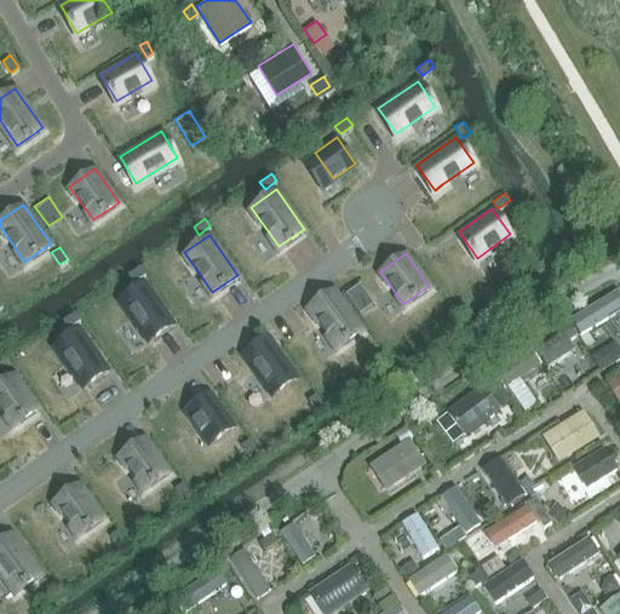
[(139,264),(128,273),(133,280),(145,273),(139,264)]
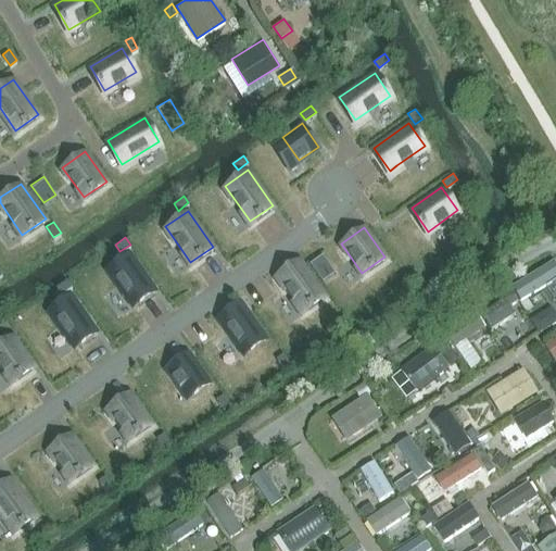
[(129,252),(106,268),(131,303),(154,287),(129,252)]
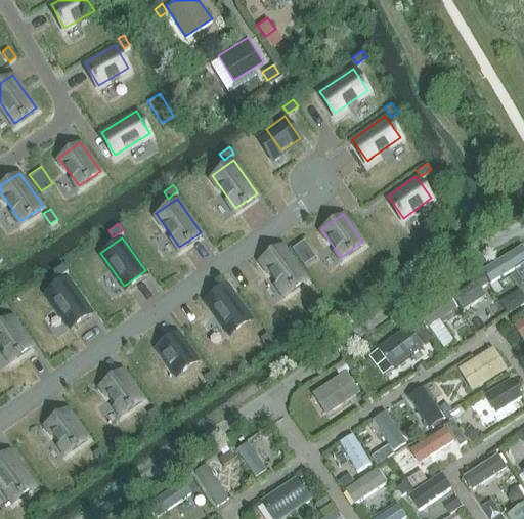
[(304,238),(293,246),(297,252),(308,244),(304,238)]
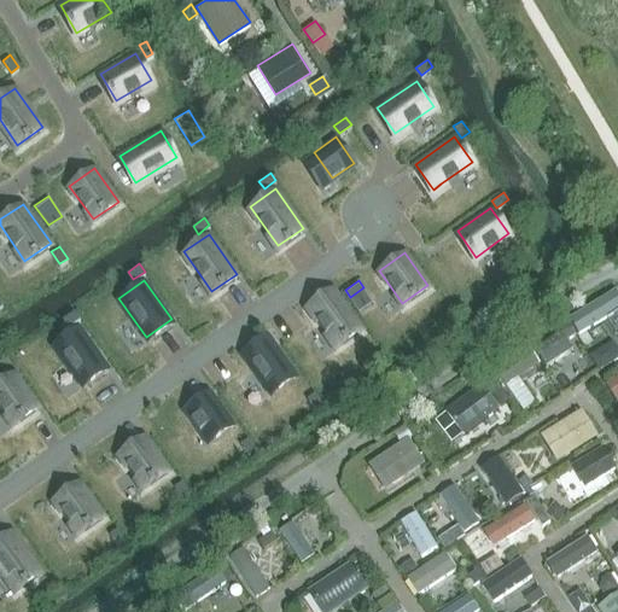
[(617,292),(613,285),(570,314),(581,330),(606,313),(617,304),(617,292)]
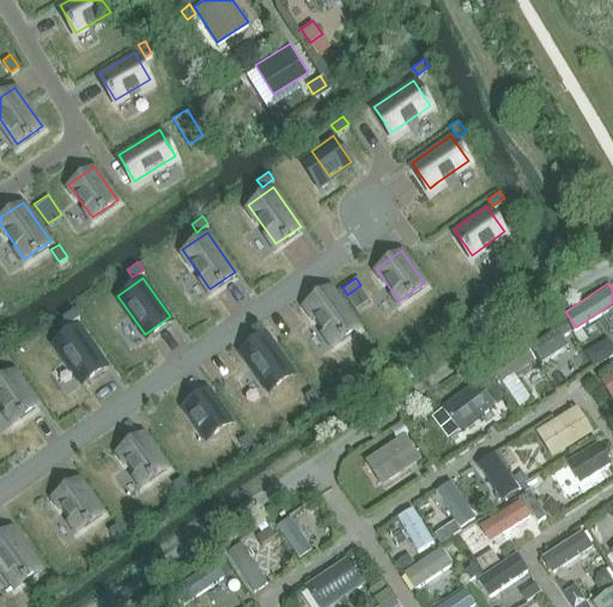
[(331,286),(305,303),(332,343),(358,325),(331,286)]
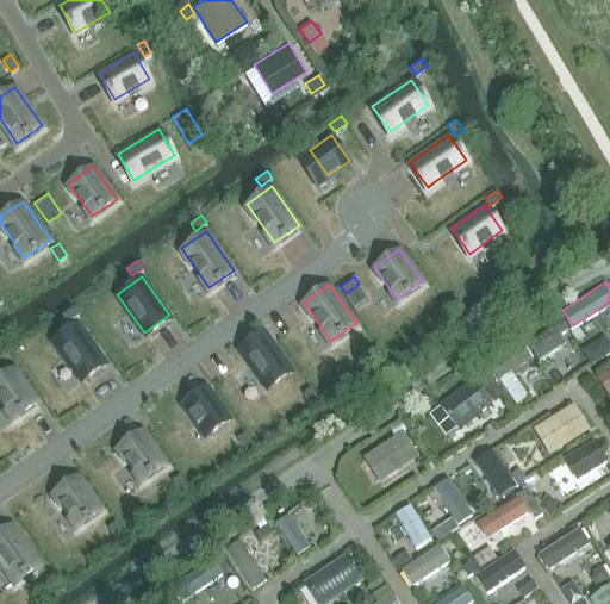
[(609,300),(598,309),(607,323),(609,321),(609,300)]
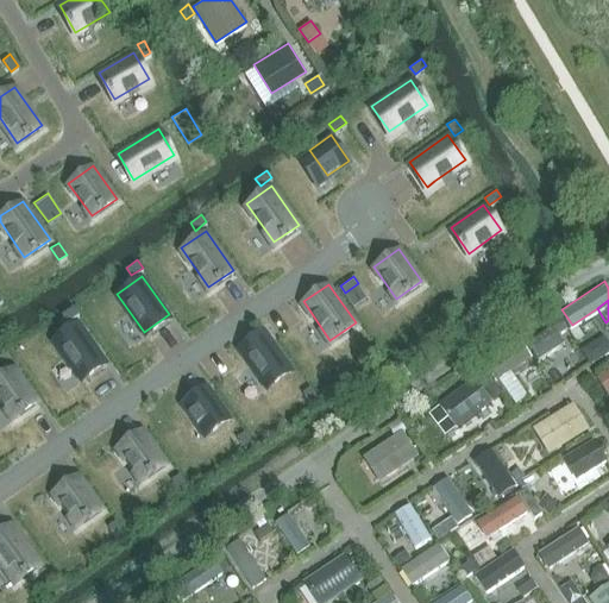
[(73,305),(62,313),(67,320),(79,312),(73,305)]
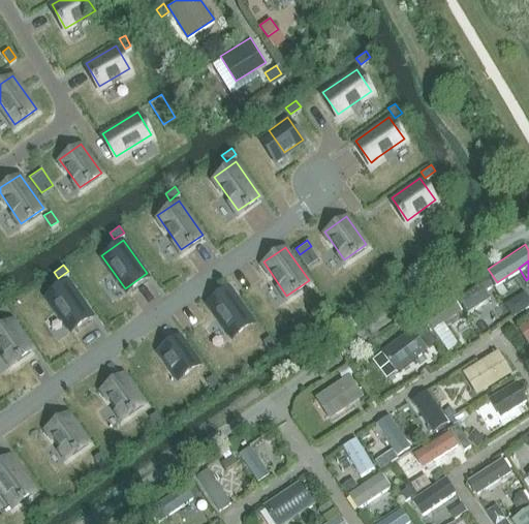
[(478,281),(457,296),(467,311),(490,297),(485,288),(492,283),(486,273),(476,279),(478,281)]
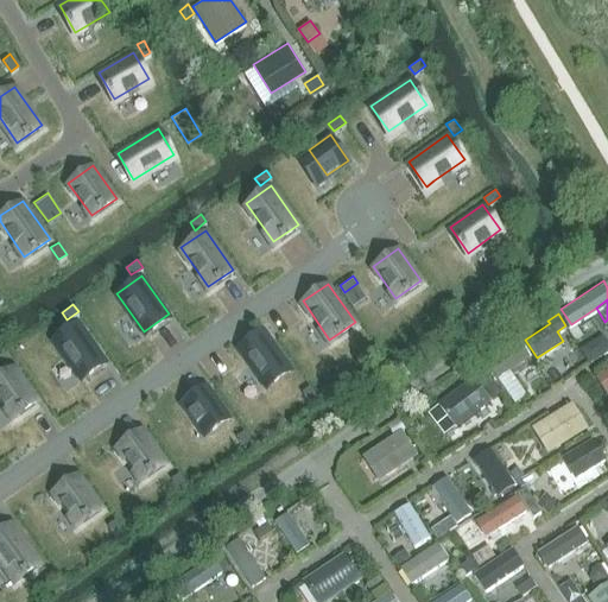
[(77,321),(52,338),(80,376),(105,359),(77,321)]
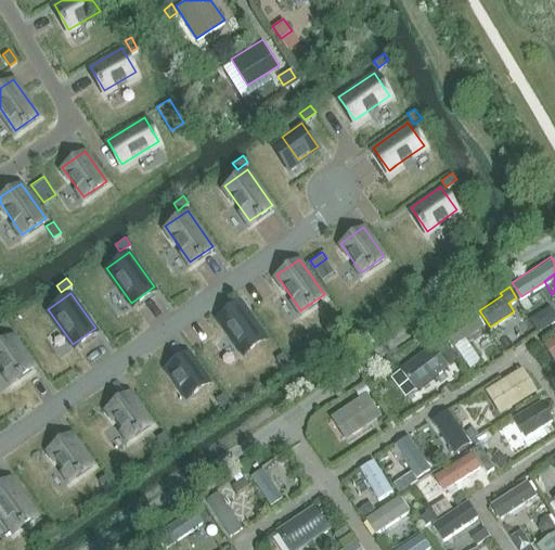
[(241,301),(218,316),(242,352),(265,335),(241,301)]
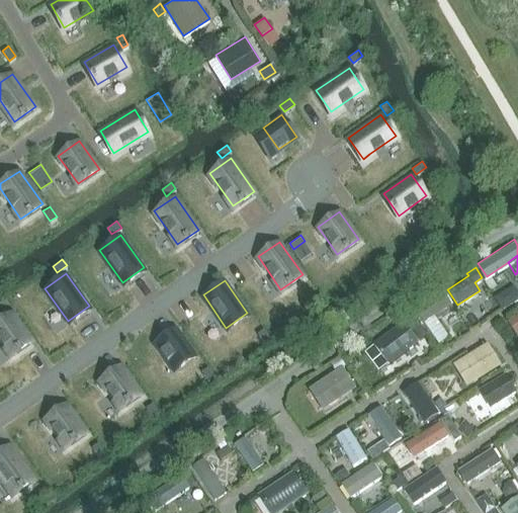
[(517,290),(513,282),(503,288),(511,302),(517,296),(517,290)]
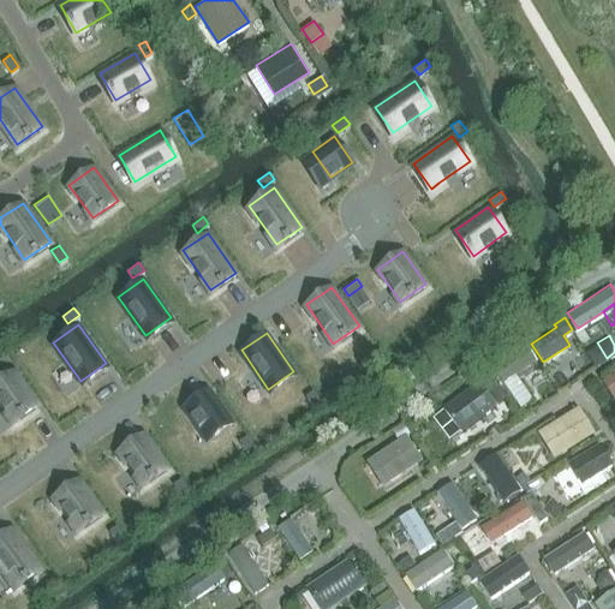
[(526,342),(493,365),(520,405),(532,396),(517,372),(537,358),(526,342)]
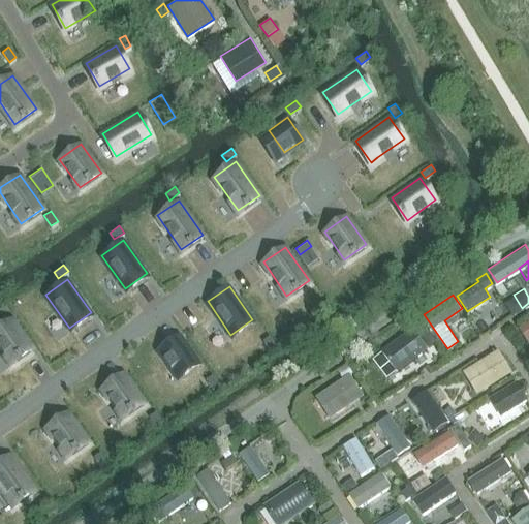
[(522,308),(514,295),(503,301),(510,311),(512,314),(522,308)]
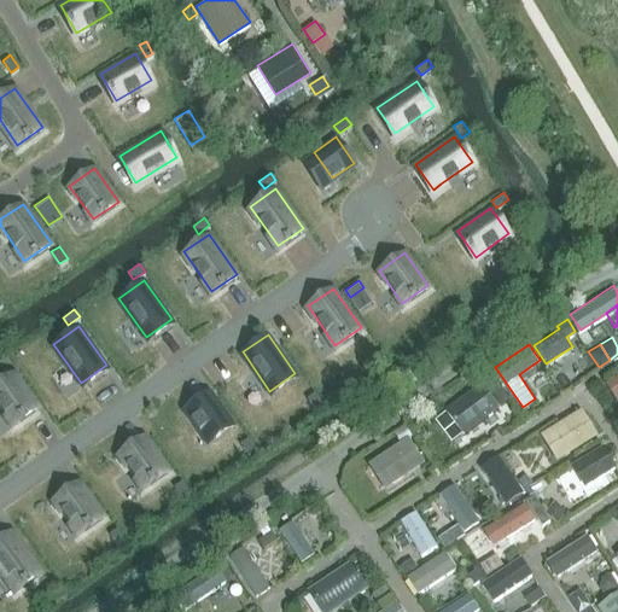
[(382,348),(374,353),(383,365),(390,359),(382,348)]
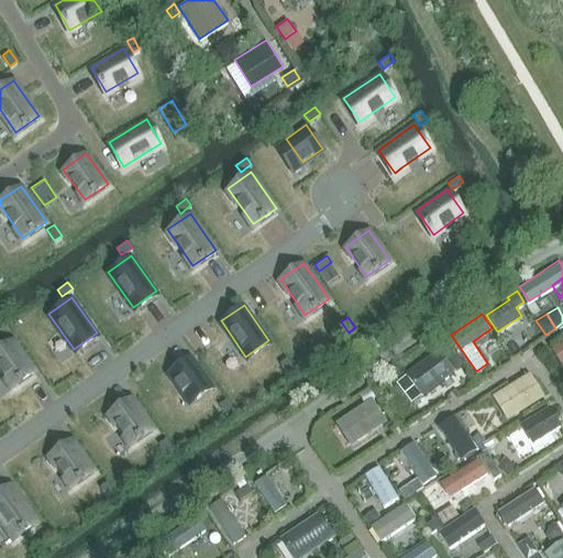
[(448,338),(439,345),(448,357),(449,356),(456,367),(464,362),(456,351),(457,350),(449,338),(448,338)]
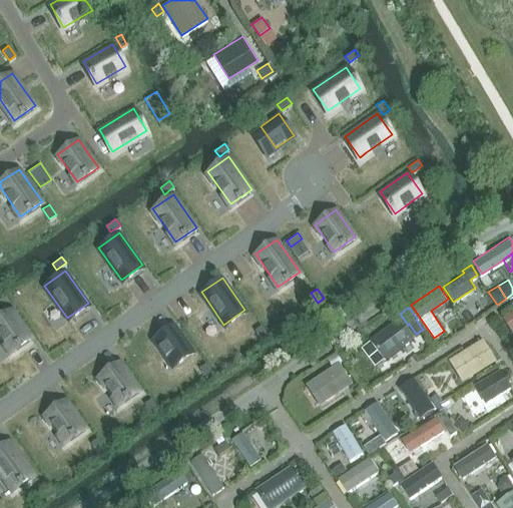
[(12,309),(0,317),(0,337),(9,351),(31,336),(12,309)]
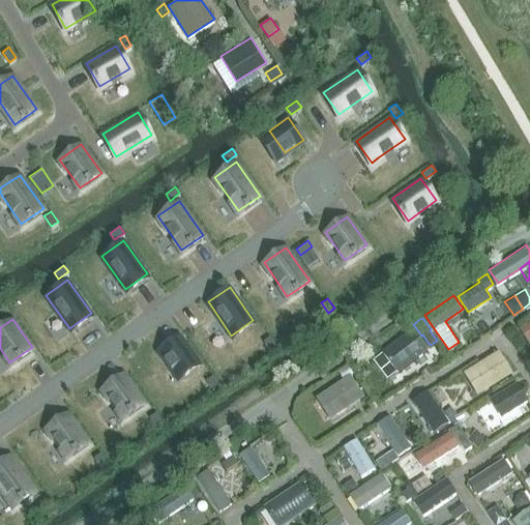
[(529,321),(520,328),(528,341),(529,339),(529,321)]
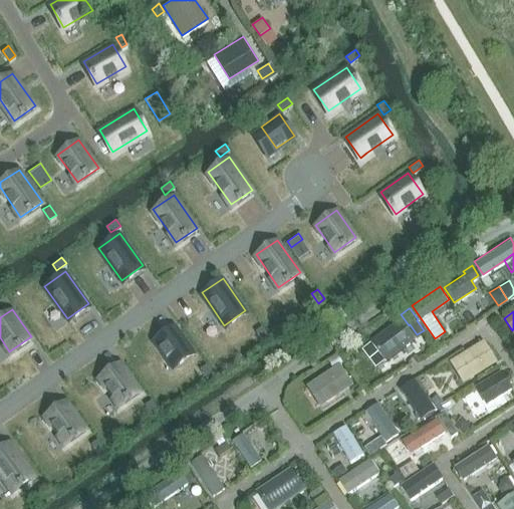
[(400,318),(370,339),(386,358),(414,337),(400,318)]
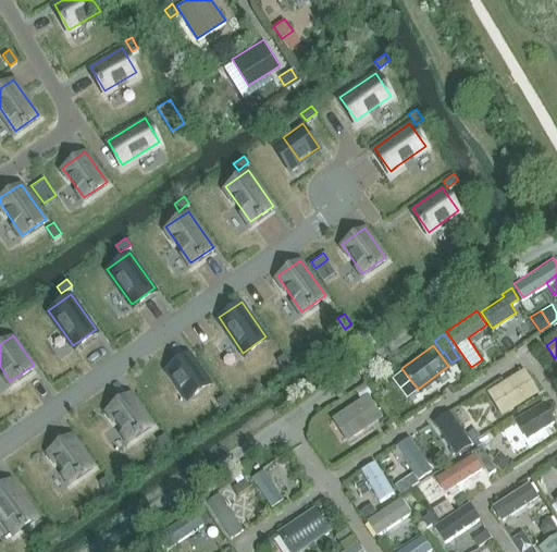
[(188,352),(165,368),(180,388),(187,382),(194,392),(210,381),(188,352)]
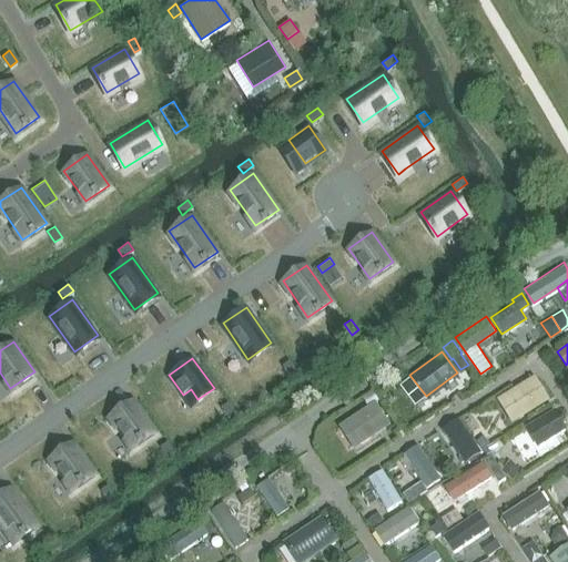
[(288,358),(282,364),(290,374),(296,369),(288,358)]
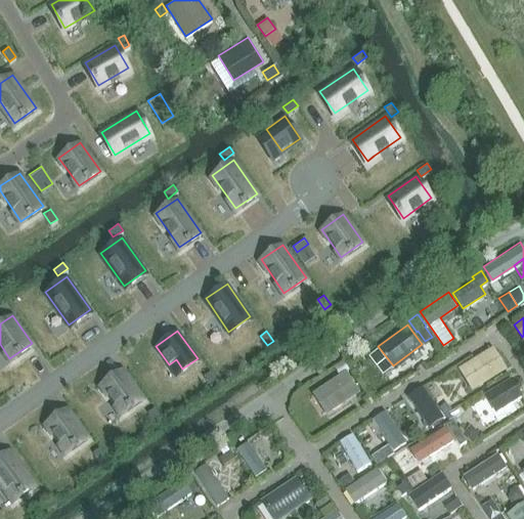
[(492,344),(457,366),(472,389),(507,366),(492,344)]
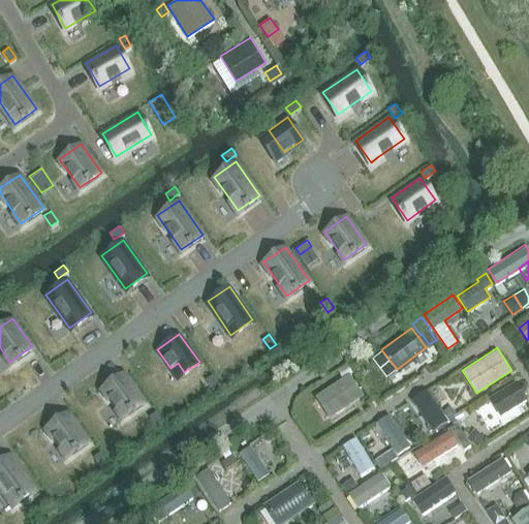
[(337,367),(336,368),(341,376),(351,369),(346,362),(343,363),(337,367)]
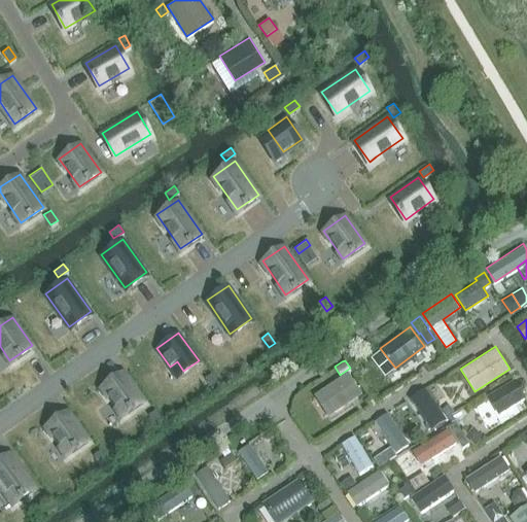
[(124,372),(101,387),(121,415),(143,399),(124,372)]
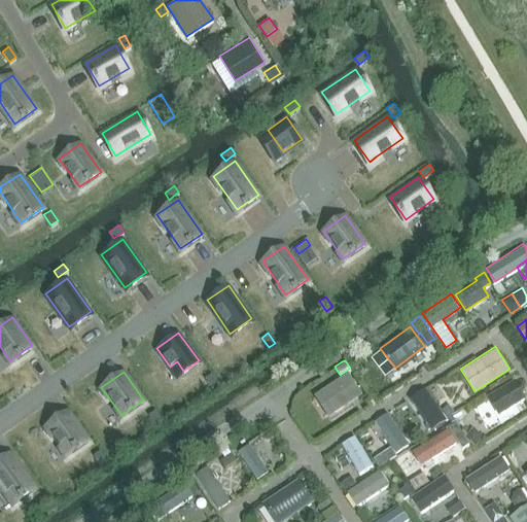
[(211,372),(205,376),(211,386),(218,381),(211,372)]
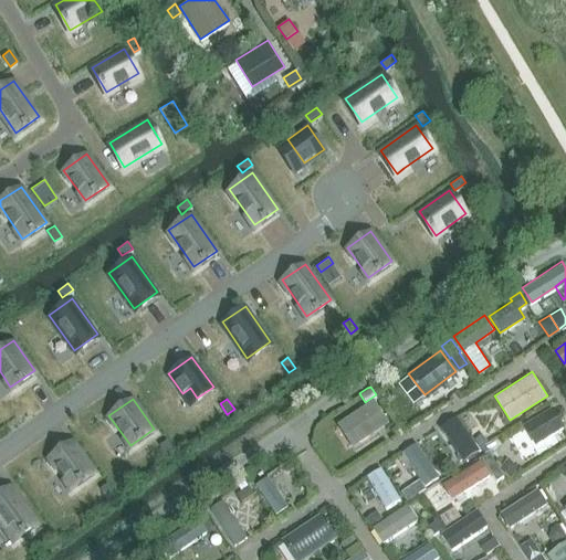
[(373,400),(337,423),(352,445),(387,422),(373,400)]
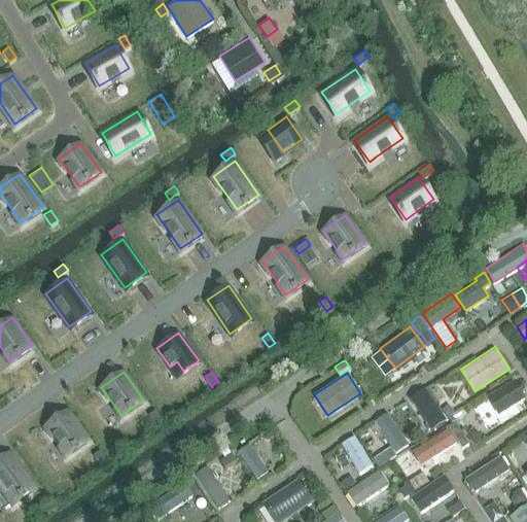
[(513,379),(487,394),(498,413),(524,396),(513,379)]
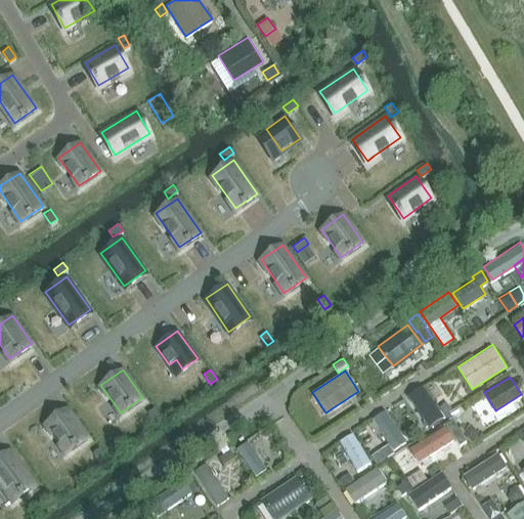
[(421,387),(410,394),(431,423),(441,416),(421,387)]
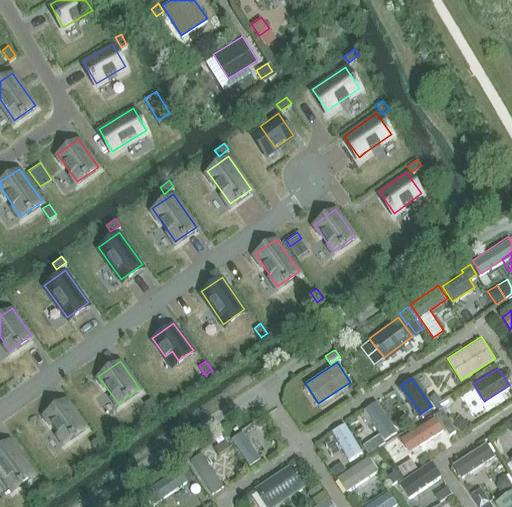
[(435,391),(429,396),(437,407),(441,405),(444,402),(441,398),(435,391)]
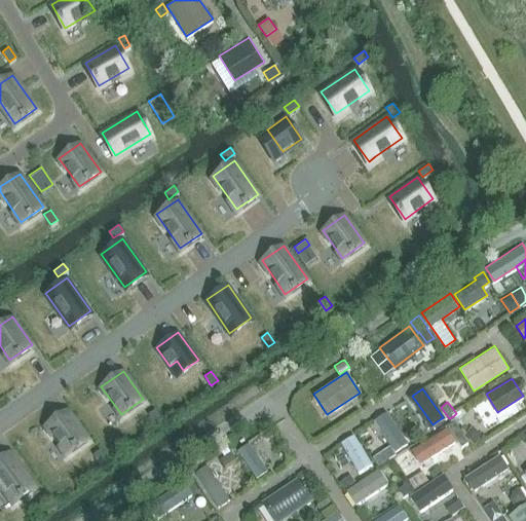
[(154,407),(148,412),(155,421),(161,417),(154,407)]
